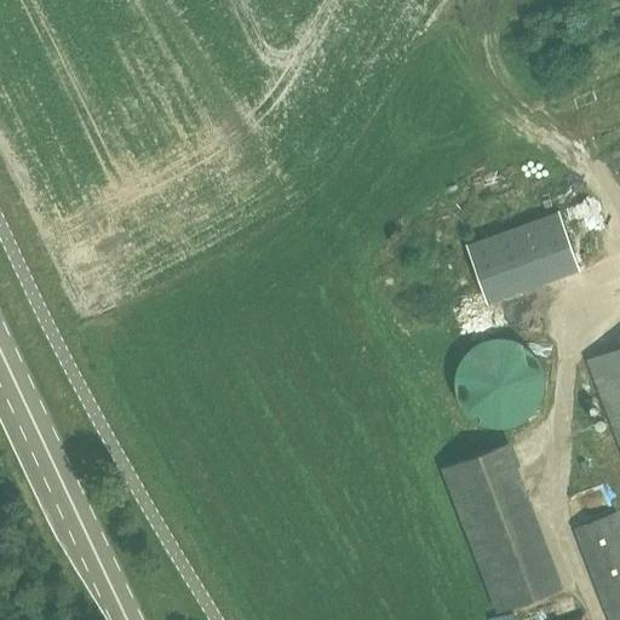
[(466,244),(488,304),(581,270),(560,211),(466,244)]
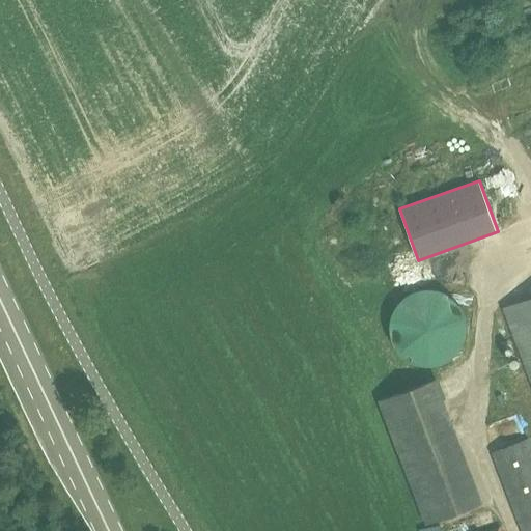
[(438,290),(426,288),(418,289),(410,294),(397,304),(389,322),(390,340),(396,351),(413,363),(428,366),(445,361),(458,350),(465,332),(465,317),(456,303),(445,294),(438,290)]
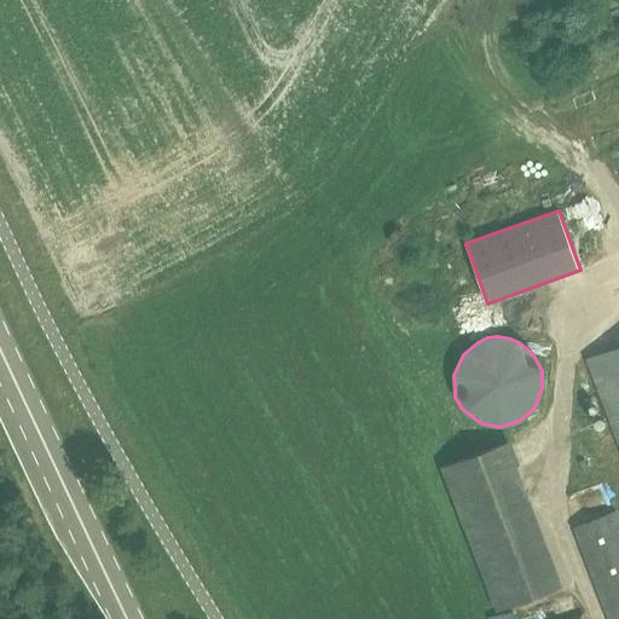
[(618,347),(588,360),(618,443),(618,347)]
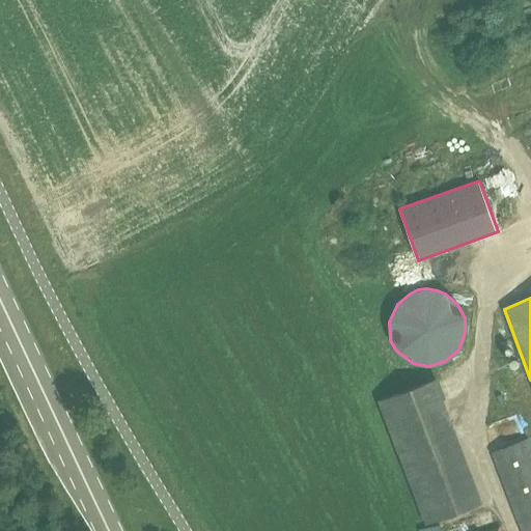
[(426,524),(479,504),(432,382),(380,401),(426,524)]
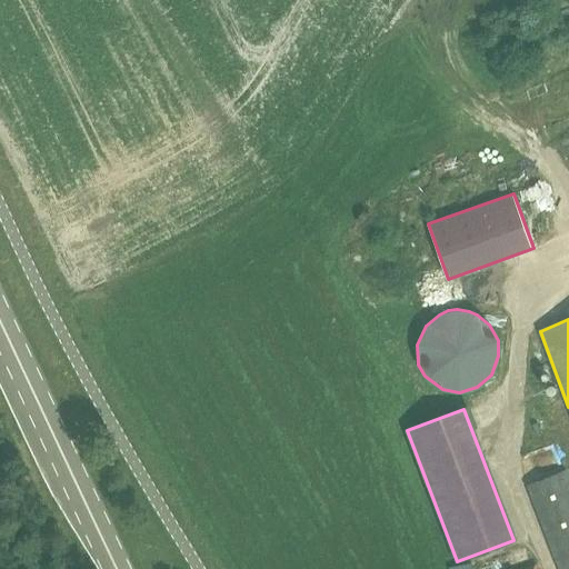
[(550,433),(522,442),(529,466),(557,457),(550,433)]
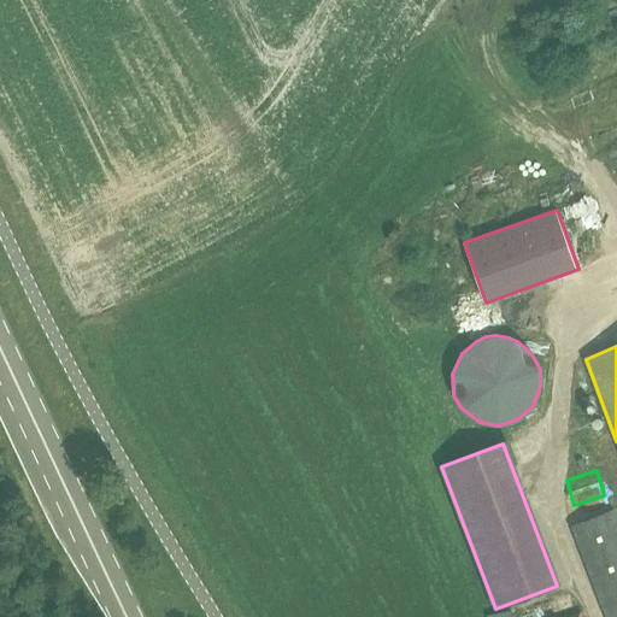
[(610,616),(616,616),(616,522),(612,510),(574,526),(610,616)]
